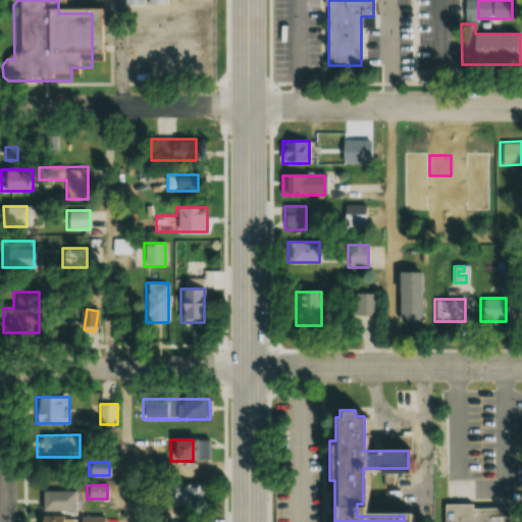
[(203,484),(166,484),(166,504),(203,504),(203,484)]
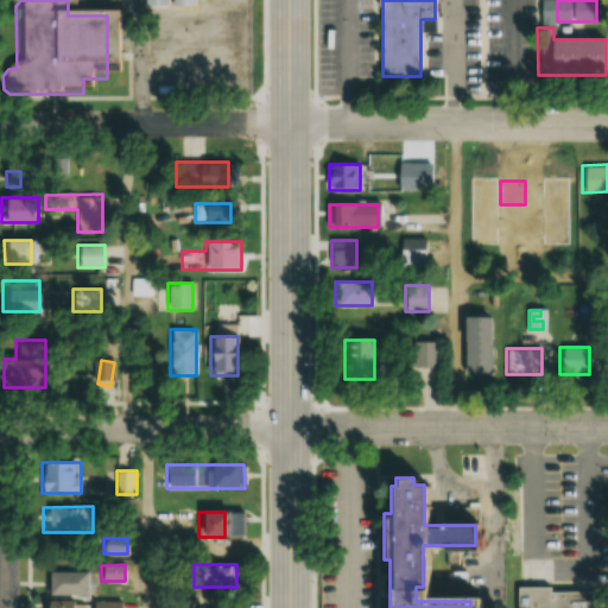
[(87,571),(45,571),(45,595),(87,595),(87,571)]
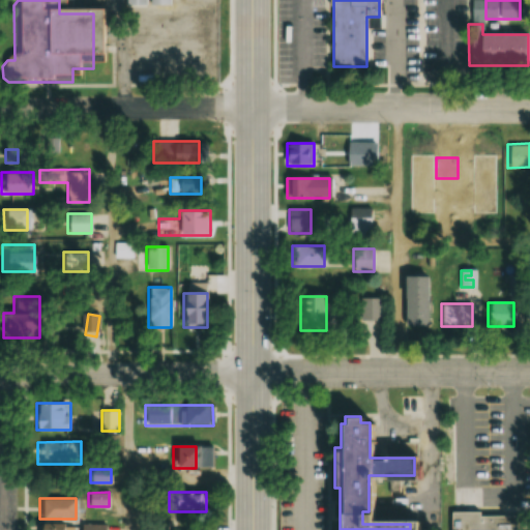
[(449,529),(449,510),(478,509),(477,514),(514,513),(514,529),(449,529)]
